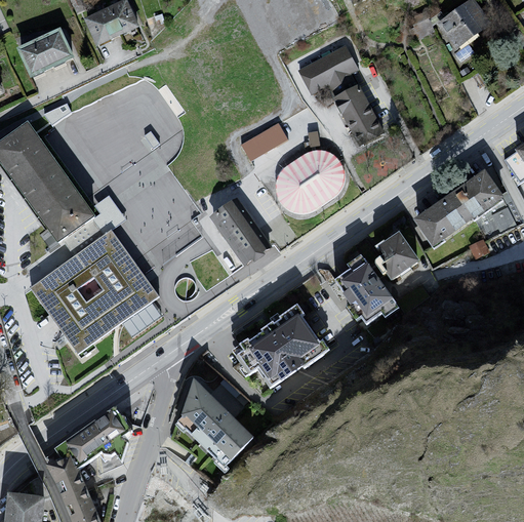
[(116,0),(85,14),(97,43),(137,26),(125,0),(116,0)]
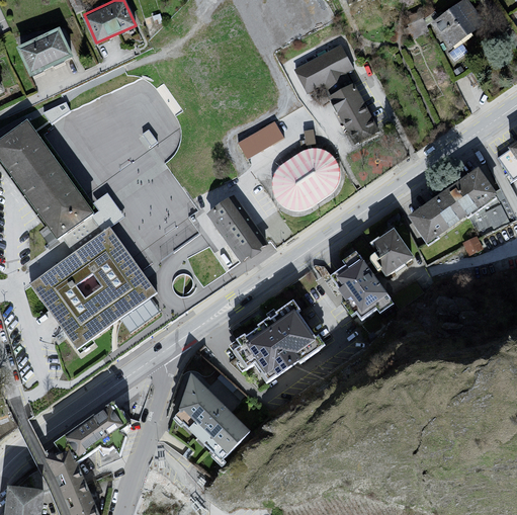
[(460,0),(430,21),(446,46),(481,21),(466,0),(460,0)]
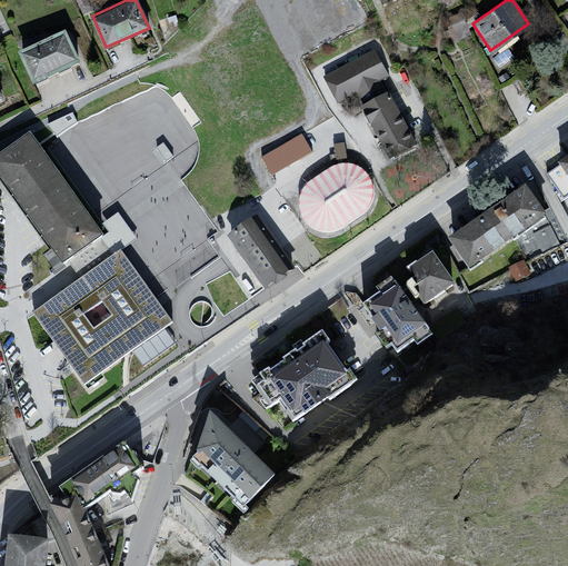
[(65,29),(19,49),(32,79),(78,59),(65,29)]
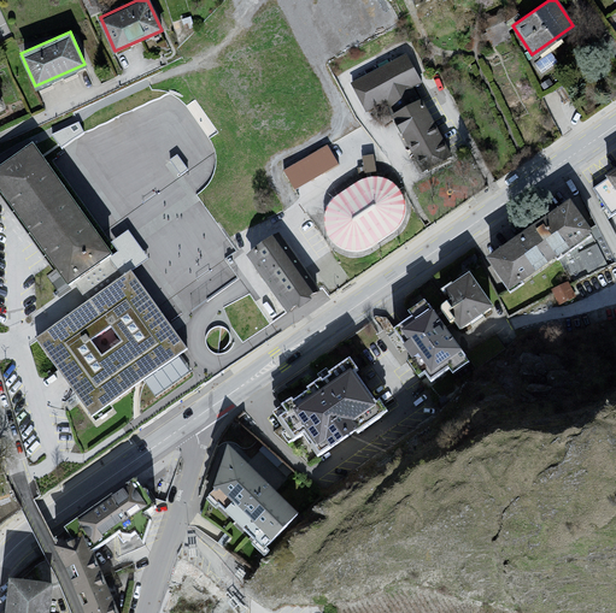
[(405,51),(350,80),(365,110),(386,99),(423,170),(451,155),(414,84),(421,81),(405,51)]
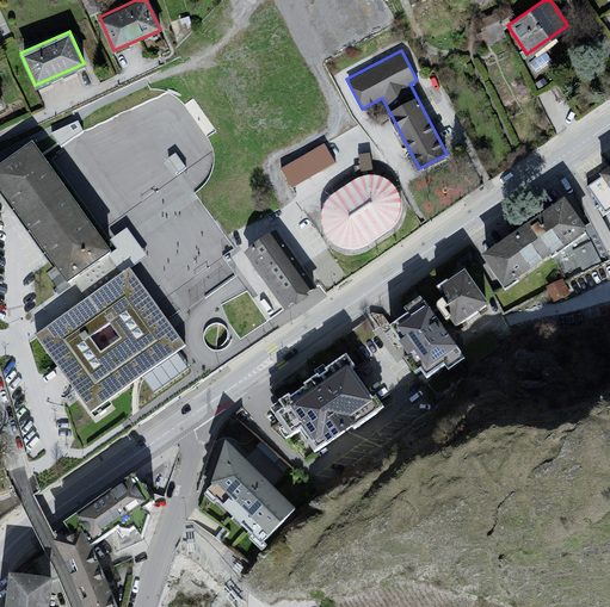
[(76,113),(51,127),(60,142),(85,128),(76,113)]
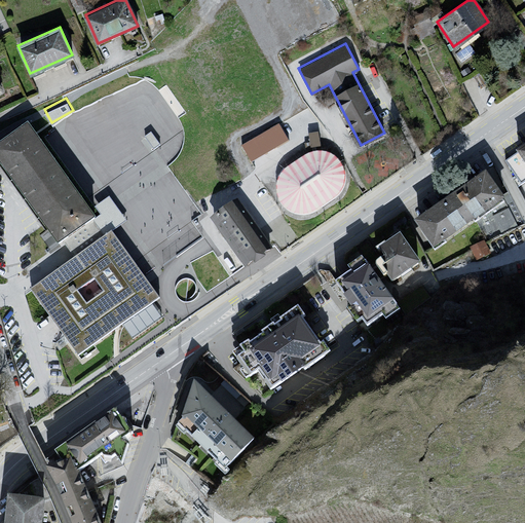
[(25,117),(0,134),(0,161),(57,243),(95,216),(25,117)]
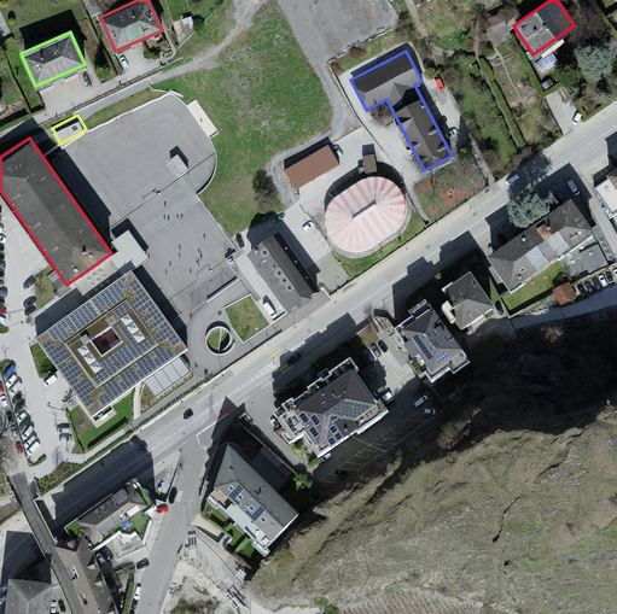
[(337,162),(327,142),(283,167),(292,186),(337,162)]
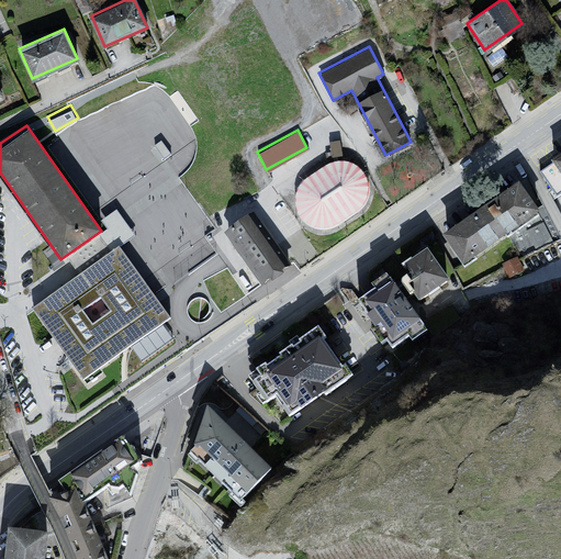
[(340,137),(331,137),(329,153),(340,153),(340,137)]
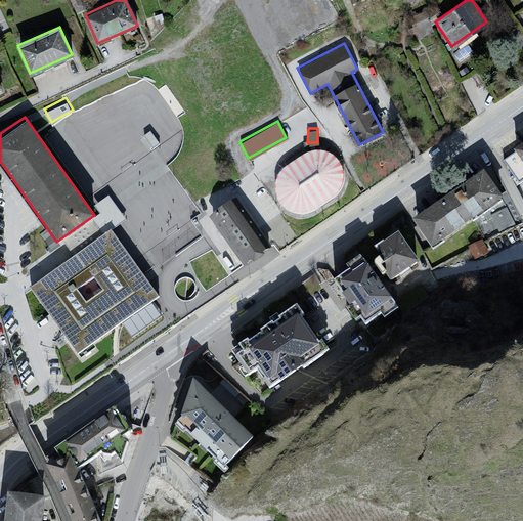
[(522,177),(522,159),(515,147),(502,157),(518,180),(522,177)]
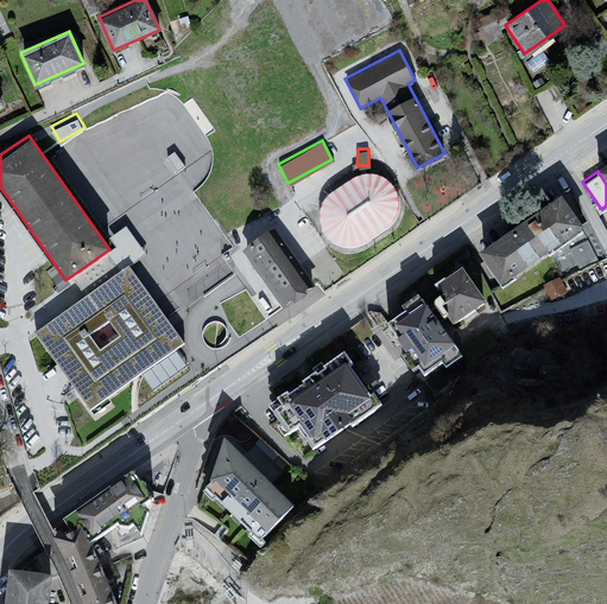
[(358,175),(327,195),(321,207),(320,215),(322,226),(327,233),(333,237),(340,242),(348,243),(360,242),(374,234),(386,227),(396,218),(398,211),(400,203),(400,194),(396,184),(389,177),(380,173),(373,172),(366,172),(358,175)]
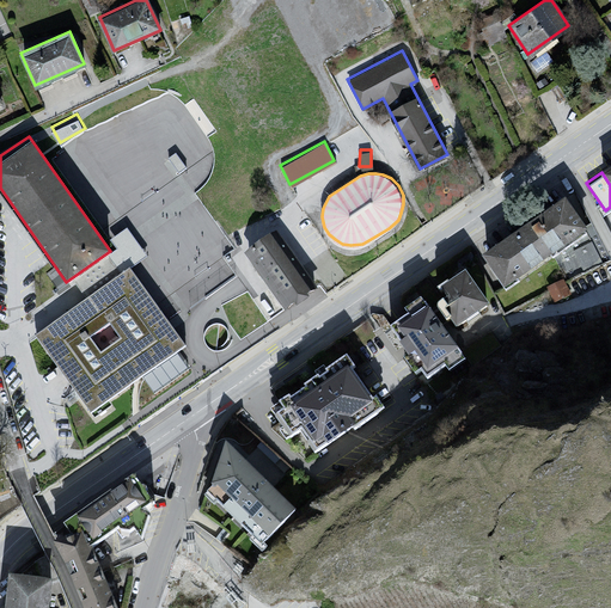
[(564,197),(483,253),(503,282),(550,249),(584,225),(564,197)]
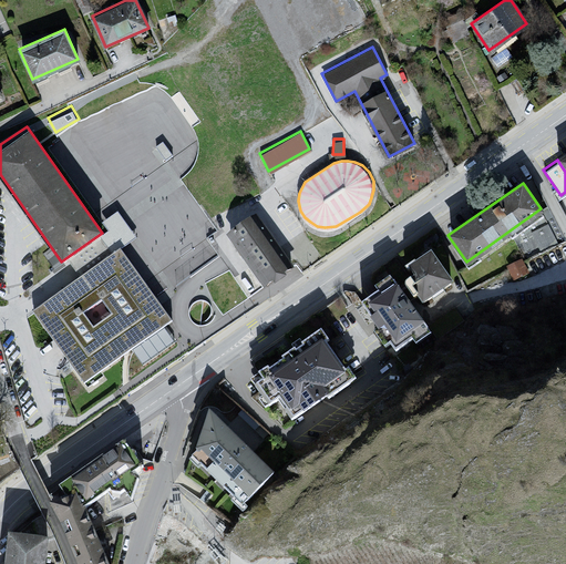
[(541,208),(510,231),(524,257),(565,238),(547,204),(541,208)]
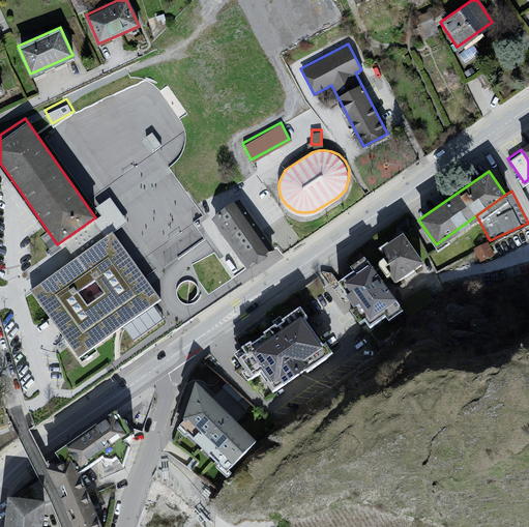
[(240,196),(211,215),(245,266),(274,246),(240,196)]
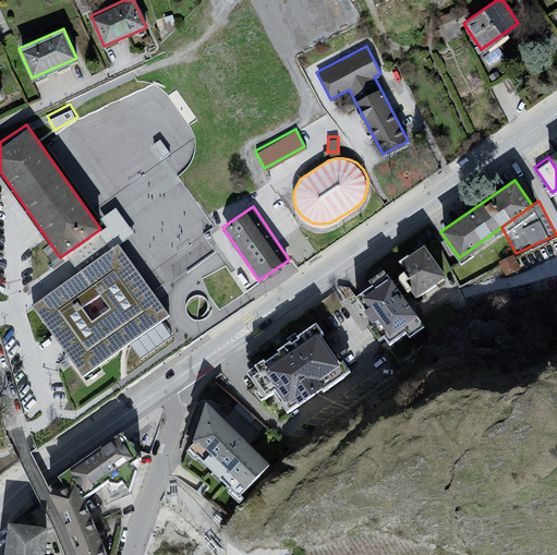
[(118,243),(31,305),(80,374),(167,313),(118,243)]
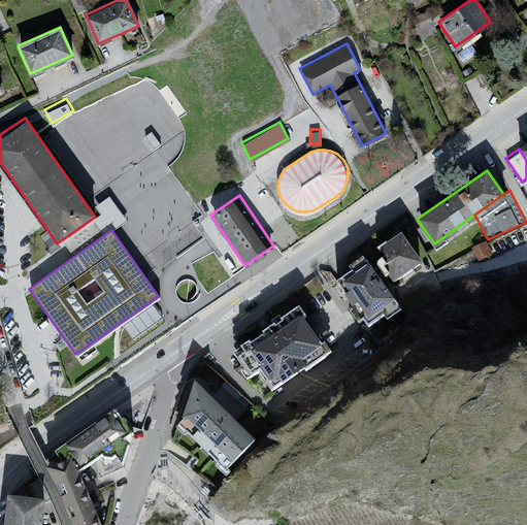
[(401,231),(375,249),(380,257),(393,276),(420,259),(401,231)]
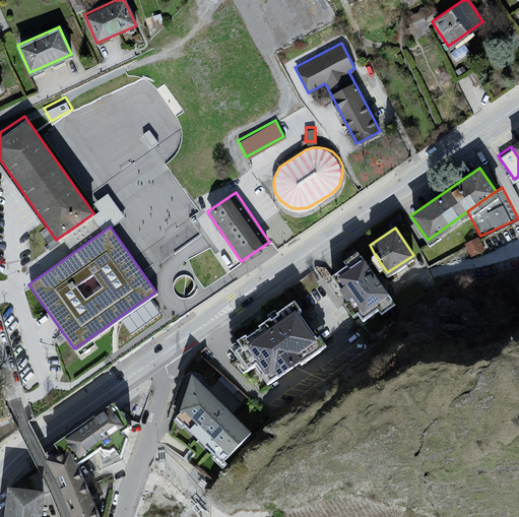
[(334,278),(362,316),(376,306),(381,312),(395,302),(372,270),(367,263),(363,258),(349,267),(334,278)]
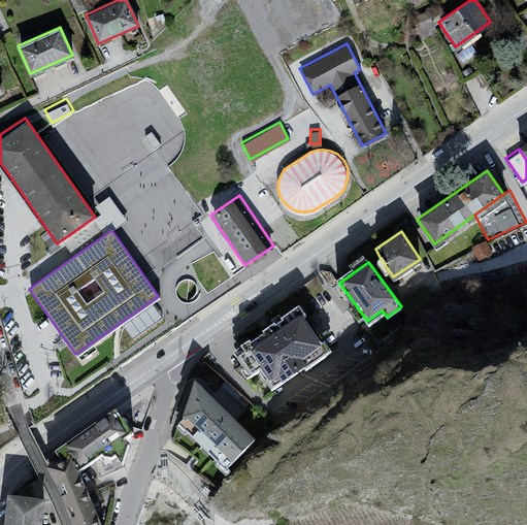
[(405,307),(431,292),(424,280),(398,296),(405,307)]
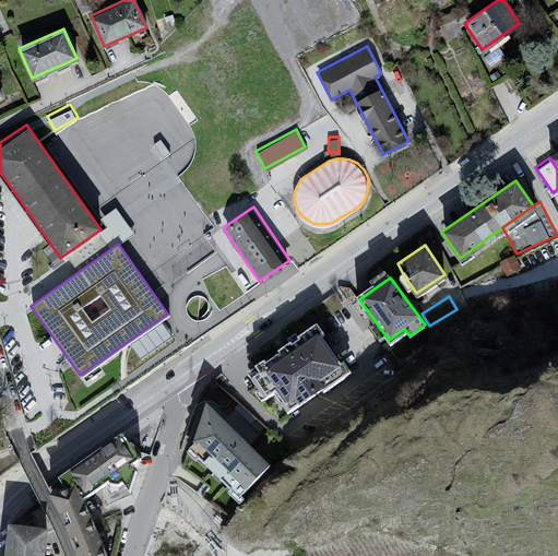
[(316,323),(249,368),(282,417),(348,371),(316,323)]
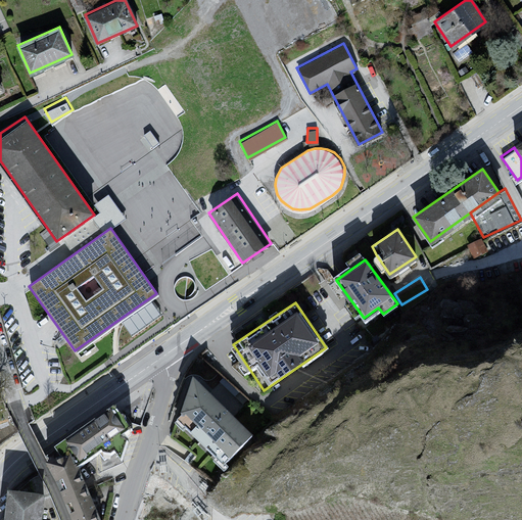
[(252,434),(193,374),(178,417),(224,462),(252,434)]
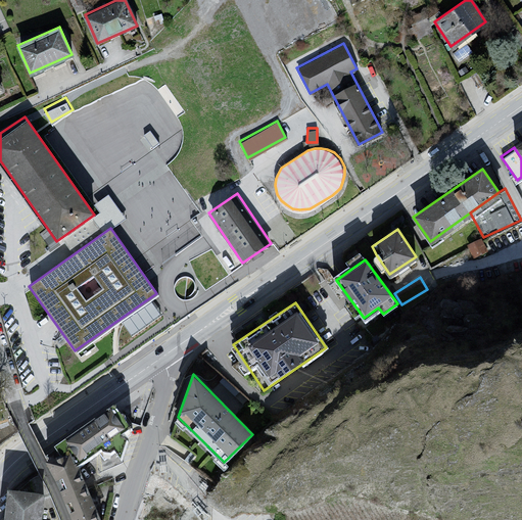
[(96,453),(100,460),(110,456),(120,461),(130,430),(113,405),(82,426),(96,453)]
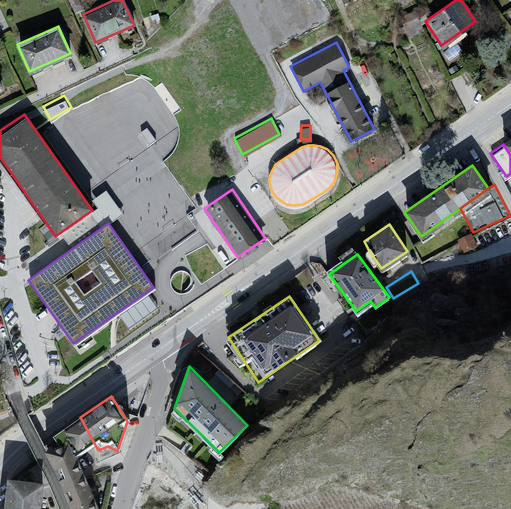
[(94,443),(80,417),(53,435),(58,442),(44,449),(54,468),(76,454),(94,443)]
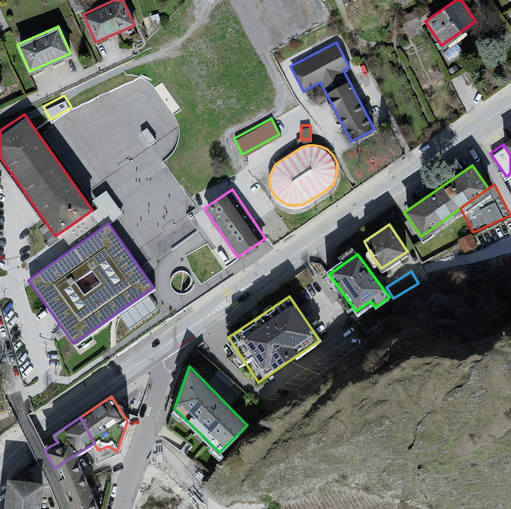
[(98,508),(76,454),(54,468),(71,508),(98,508)]
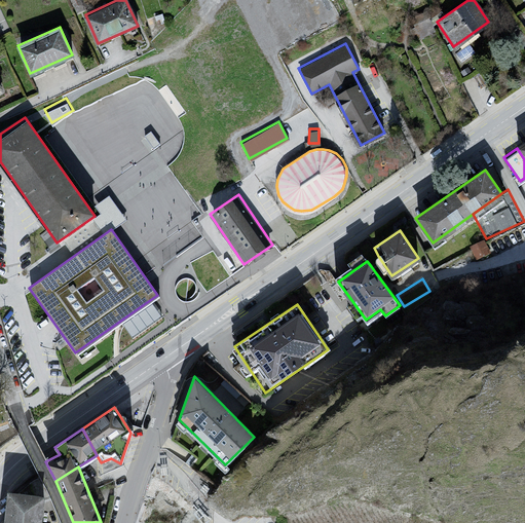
[(39,522),(43,496),(5,491),(1,522),(39,522)]
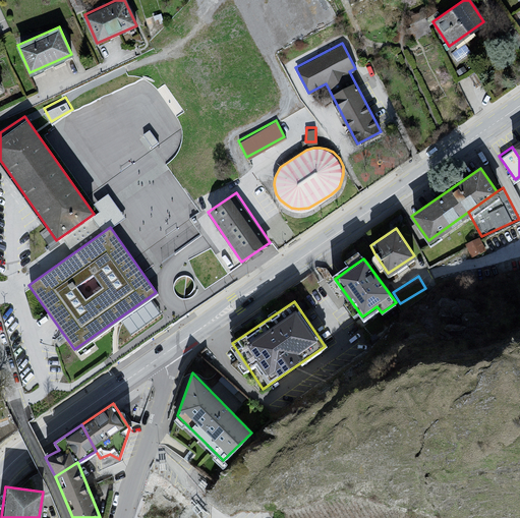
[(208,517),(209,511),(188,498),(172,517),(208,517)]
